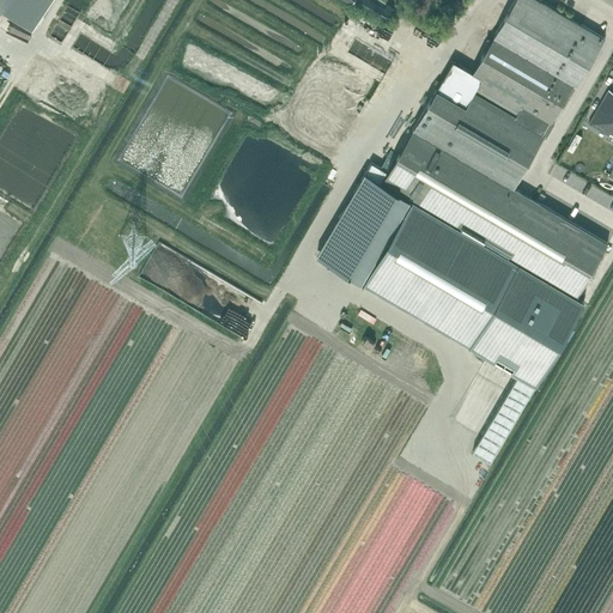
[(0,0),(0,8),(32,29),(49,0),(0,0)]
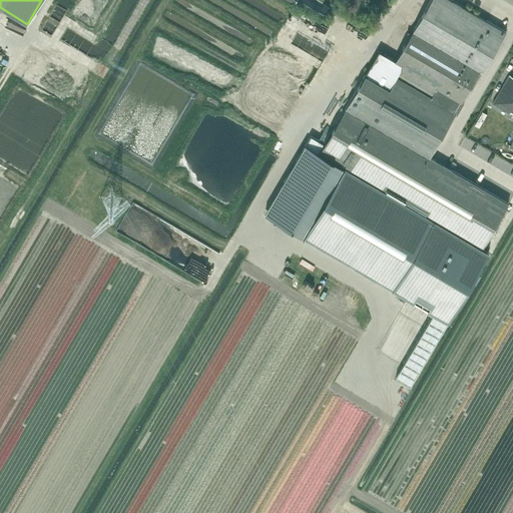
[(310,0),(296,0),(295,2),(311,11),(316,3),(310,0)]
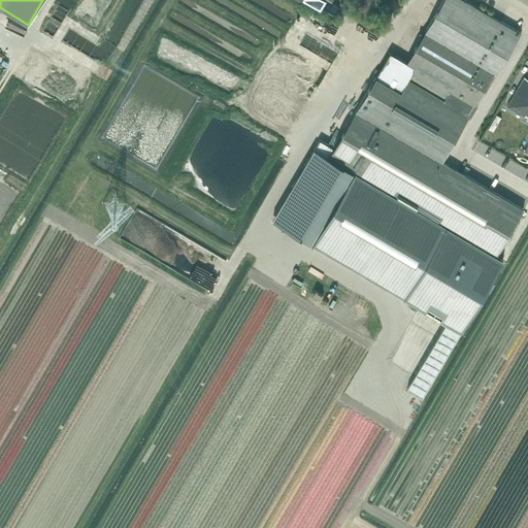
[(414,206),(496,255),(523,208),(441,161),(467,118),(469,119),(476,106),(474,104),(493,72),(496,74),(521,33),(473,5),(464,0),(443,0),(407,62),(390,53),(329,156),(372,182),(414,206)]
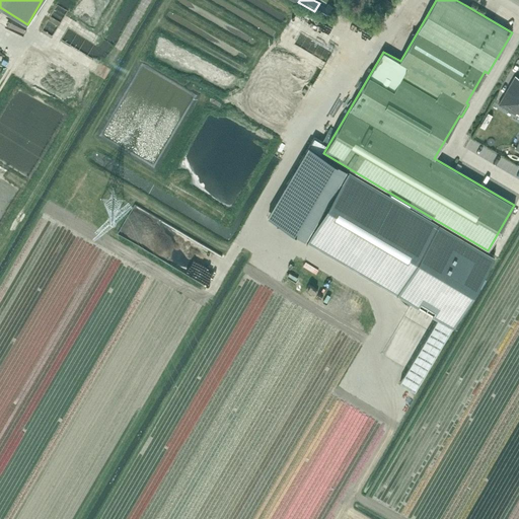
[(516,113),(518,114),(518,78),(515,76),(498,104),(515,115),(516,113)]
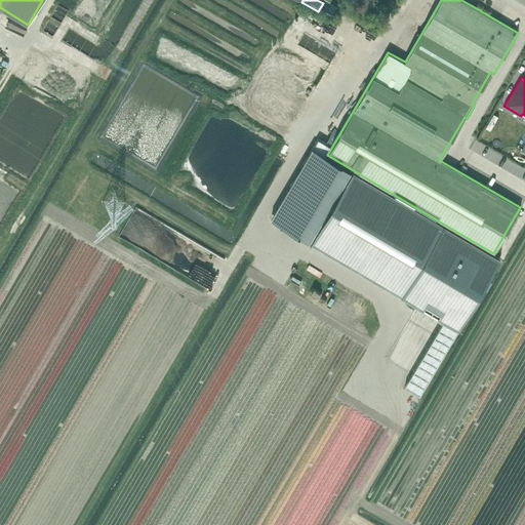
[(458,329),(500,258),(493,254),(493,253),(327,155),(326,156),(331,147),(318,138),(312,149),(315,150),(273,219),(458,329)]
